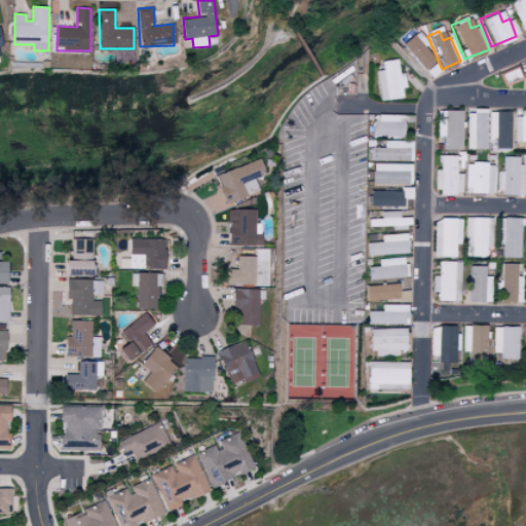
[(411,33),(398,44),(428,78),(442,67),(411,33)]
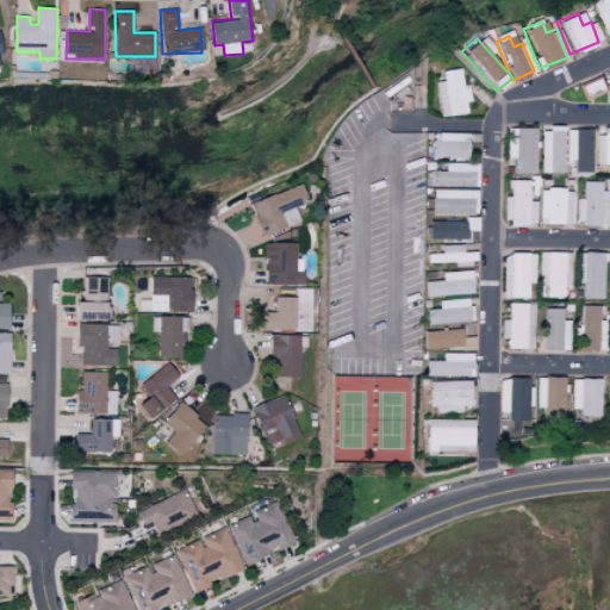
[(439,70),(440,81),(433,82),(437,117),(462,113),(461,101),(471,100),(468,86),(458,87),(455,68),(439,70)]
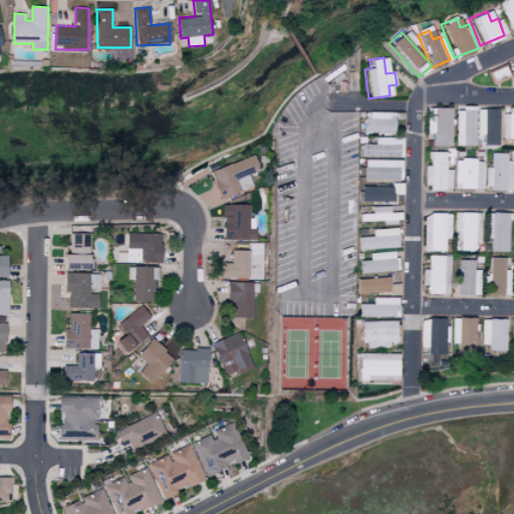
[(450,146),(451,108),(427,107),(426,133),(431,134),(431,146),(450,146)]
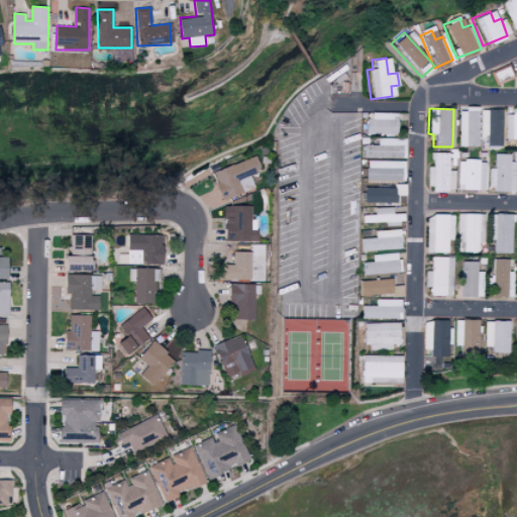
[(516,139),(516,108),(510,108),(510,114),(504,114),(503,139),(516,139)]
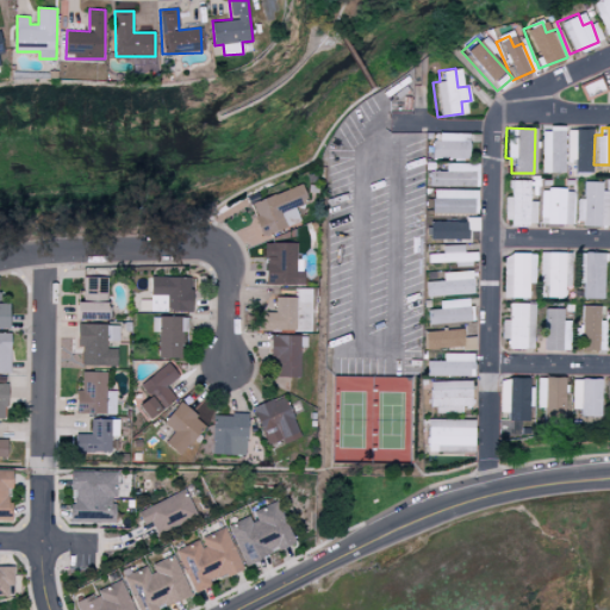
[(540,172),(561,173),(562,129),(541,129),(540,172)]
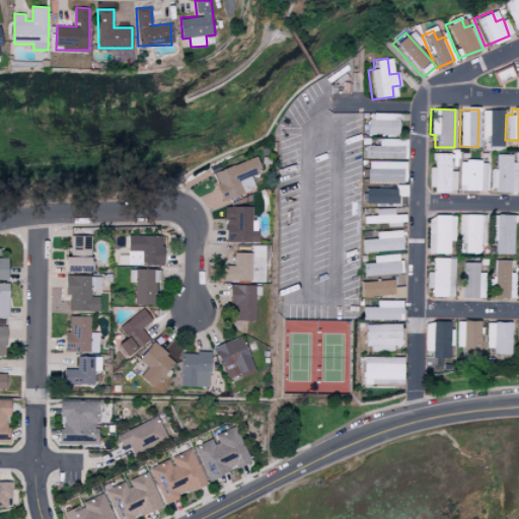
[(501,147),(502,110),(482,109),(480,137),(486,138),(486,146),(501,147)]
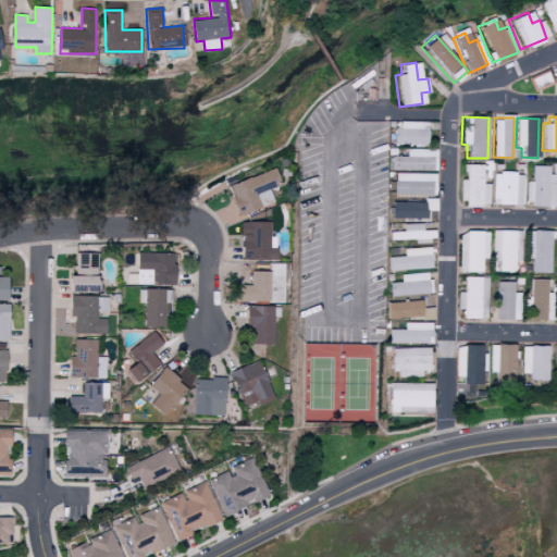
[(392,128),(392,144),(418,145),(419,132),(426,133),(426,122),(398,121),(398,128),(392,128)]
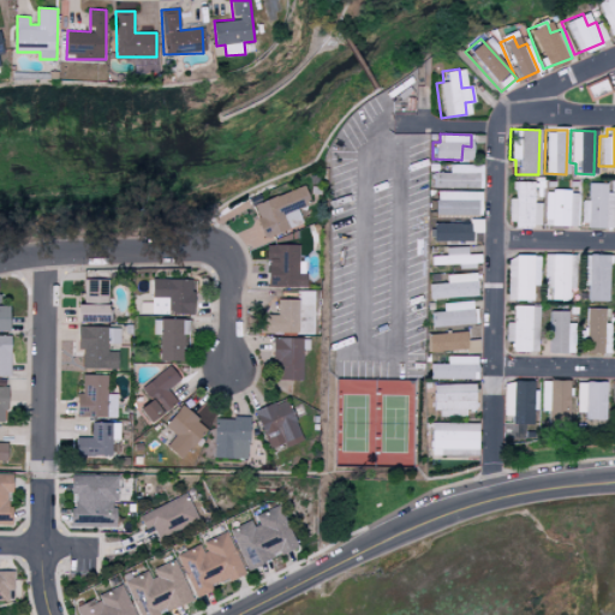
[(478,189),(478,165),(447,163),(446,173),(430,173),(430,187),(478,189)]
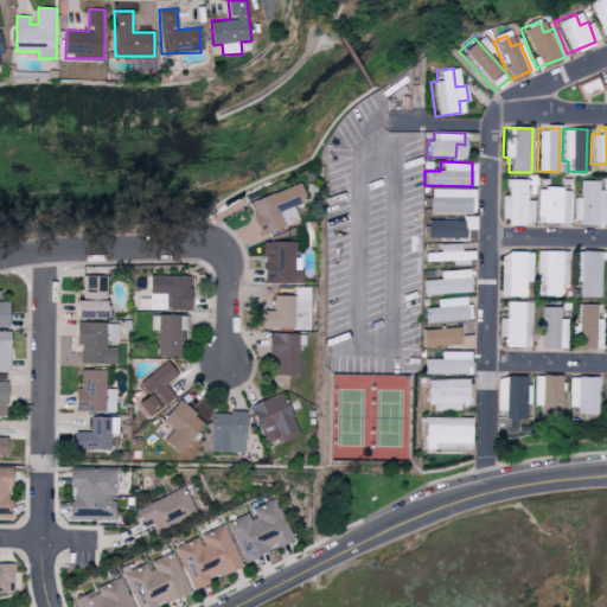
[(500,224),(531,225),(531,197),(535,197),(535,179),(505,179),(505,196),(500,196),(500,224)]
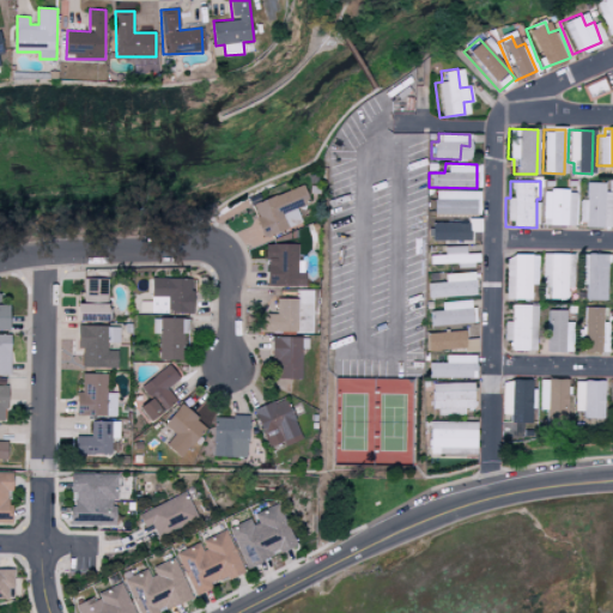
[(542,190),(541,225),(607,228),(608,192),(601,192),(601,183),(582,182),(582,192),(542,190)]
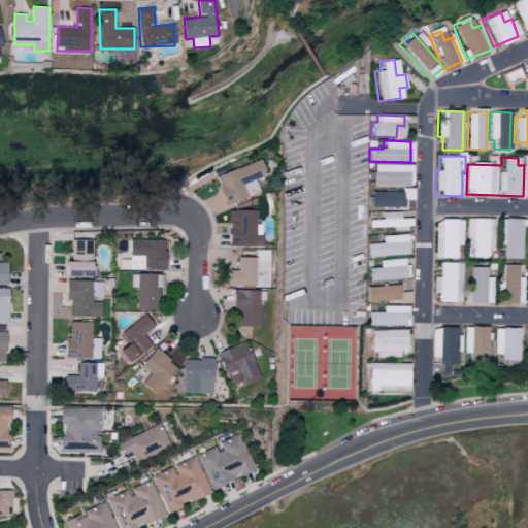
[(218,175),(228,204),(261,193),(257,179),(267,175),(262,160),(218,175)]
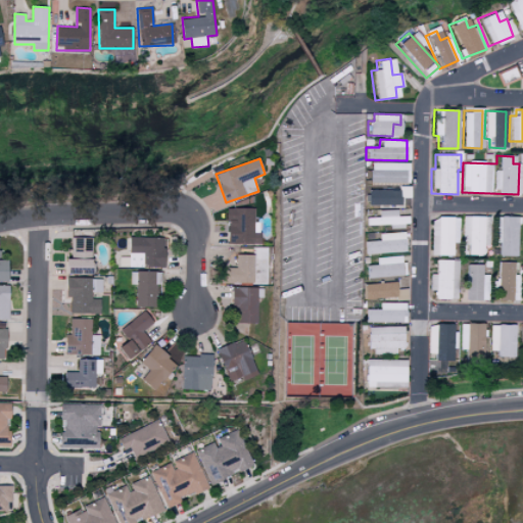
[(254,207),(228,208),(229,244),(262,243),(262,232),(255,232),(254,207)]
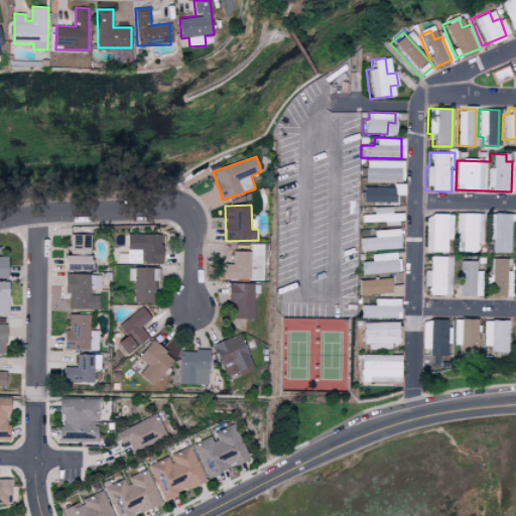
[(456,251),(476,252),(476,244),(485,244),(486,214),(457,214),(456,251)]
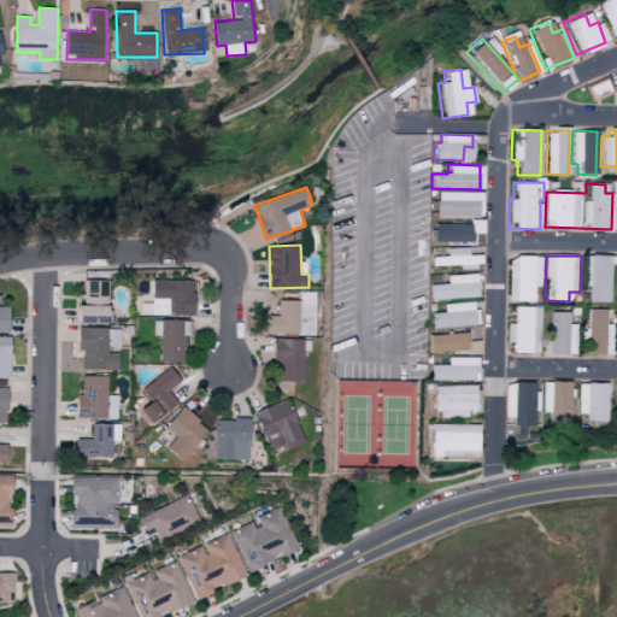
[(609,303),(610,256),(583,256),(582,301),(609,303)]
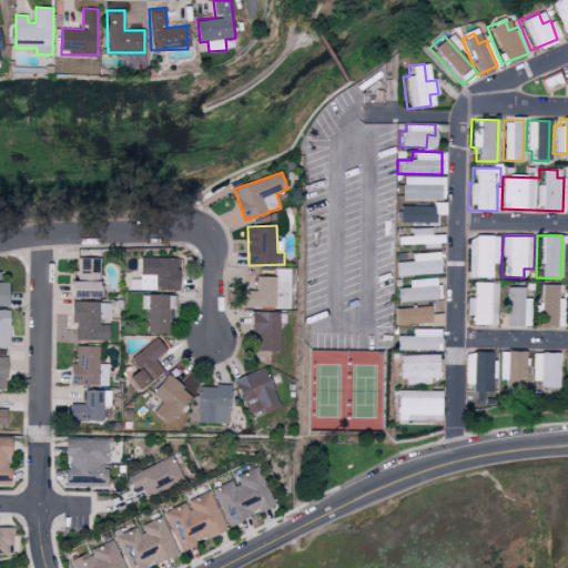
[(497,262),(497,236),(465,236),(465,277),(493,277),(493,262),(497,262)]
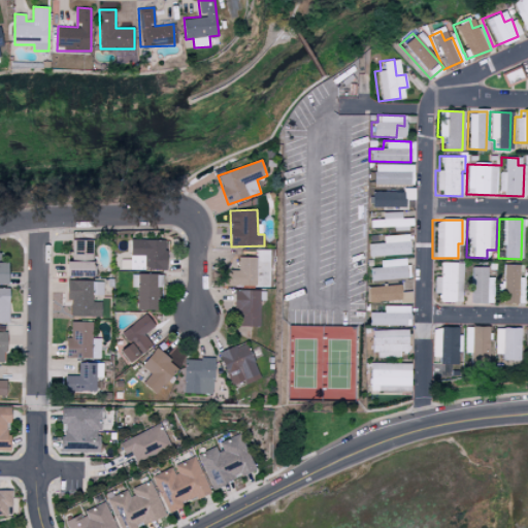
[(382,243),(366,243),(366,256),(407,255),(407,234),(382,235),(382,243)]
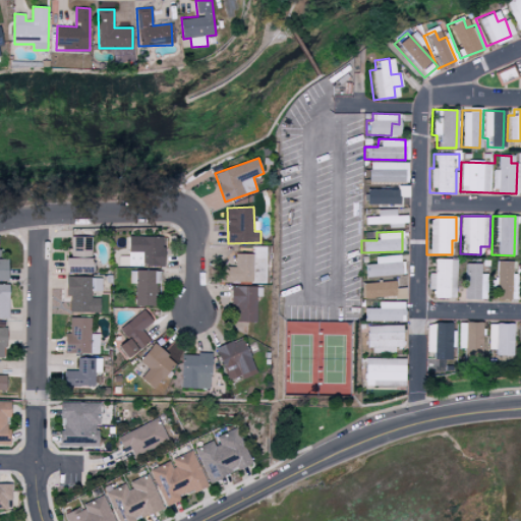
[(95,237),(72,236),(71,258),(68,257),(68,272),(93,273),(95,237)]
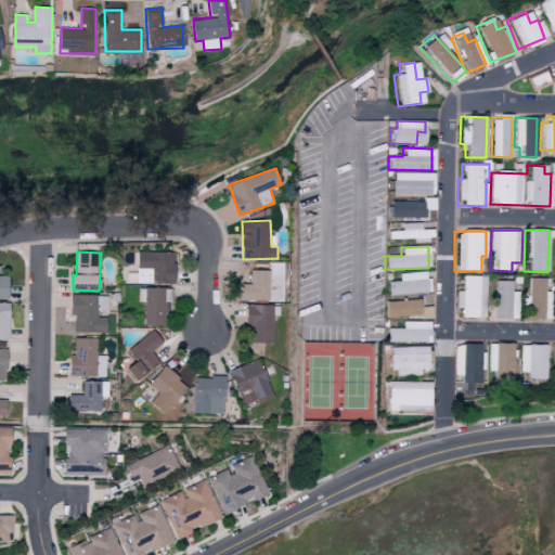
[(175,284),(176,252),(138,252),(137,283),(175,284)]
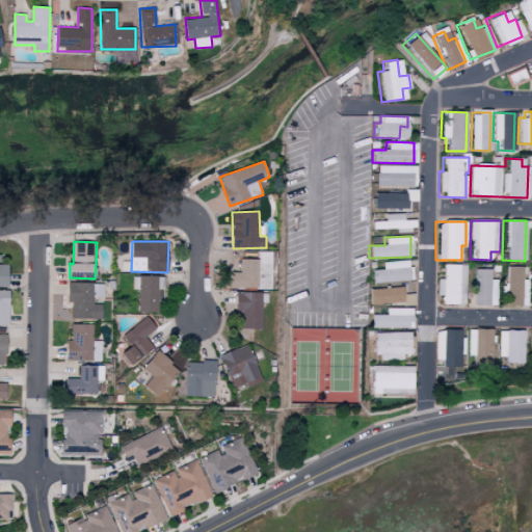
[(11,264),(1,264),(1,255),(0,254),(0,286),(11,287),(11,264)]
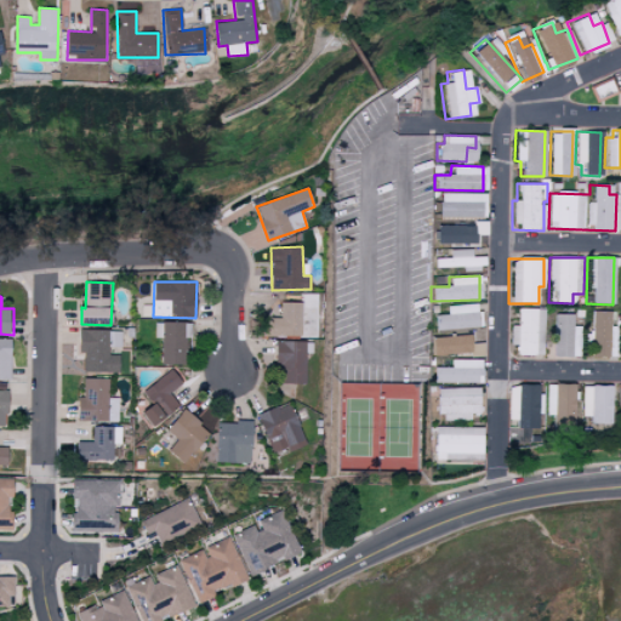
[(302,337),(302,319),(311,319),(309,302),(281,303),(281,318),(269,318),(269,337),(302,337)]
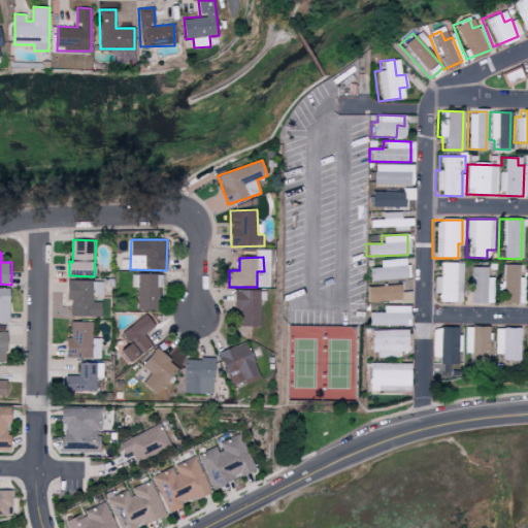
[(368,279),(407,278),(407,259),(380,260),(380,267),(368,267),(368,279)]
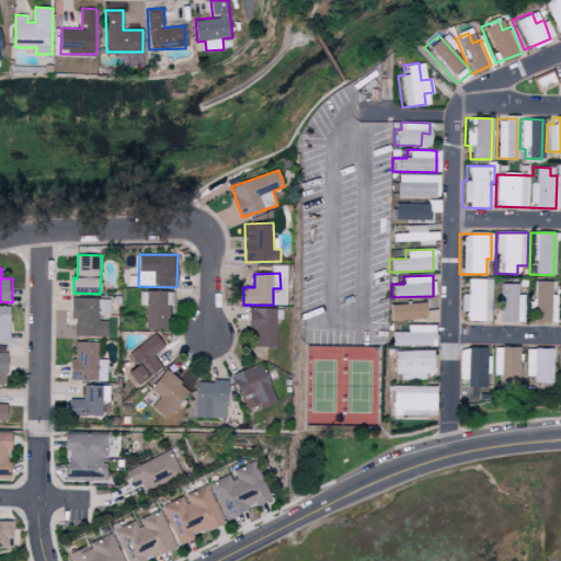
[(491,278),(466,278),(465,309),(466,309),(466,320),(490,321),(491,278)]
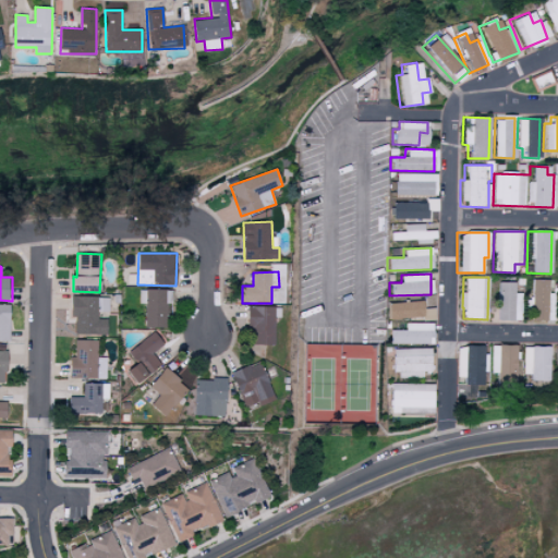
[(546,280),(530,279),(528,320),(544,322),(546,280)]
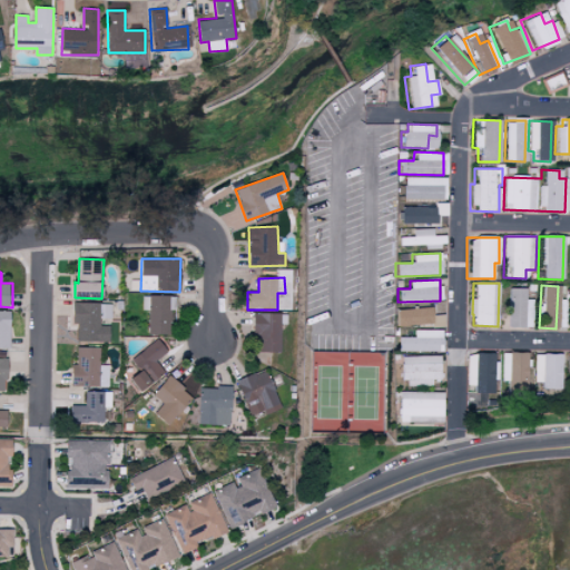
[(527,288),(507,288),(505,326),(533,327),(533,306),(526,305),(527,288)]
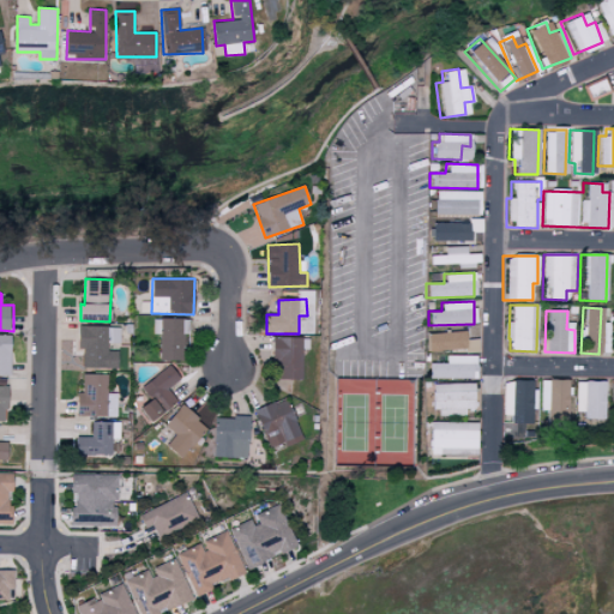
[(161,361),(185,360),(185,333),(191,333),(190,319),(154,319),(155,335),(161,335),(161,361)]
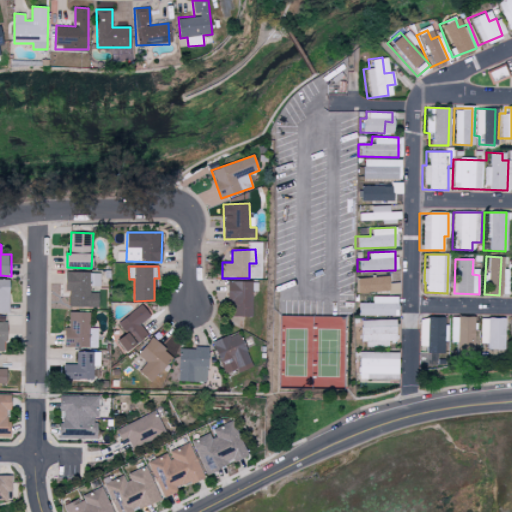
[(89,272),(65,272),(64,290),(69,291),(69,307),(99,307),(99,293),(88,293),(89,272)]
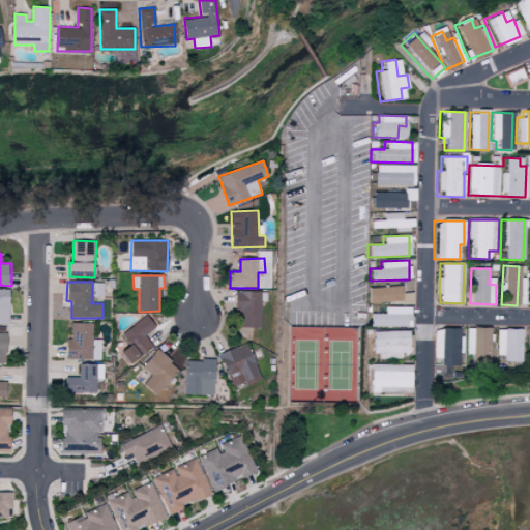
[(104,295),(104,284),(93,283),(92,295),(104,295)]
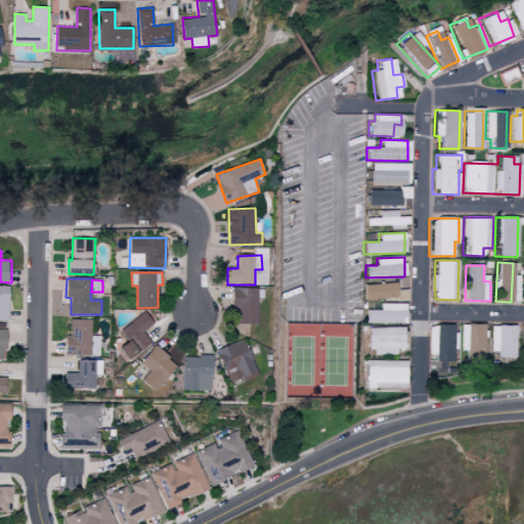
[(362,300),(406,299),(406,289),(395,290),(395,282),(361,285),(362,300)]
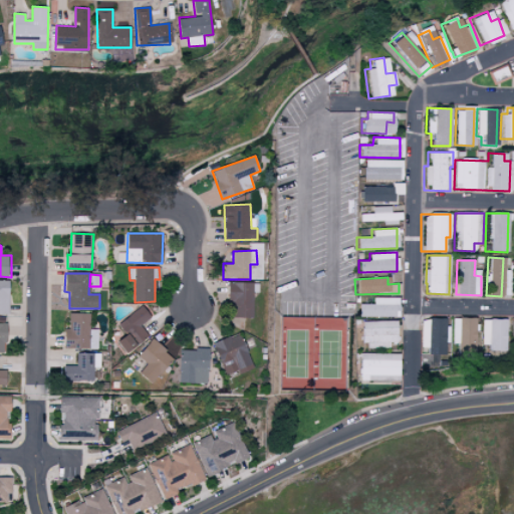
[(10,281),(0,280),(0,310),(10,311),(10,281)]
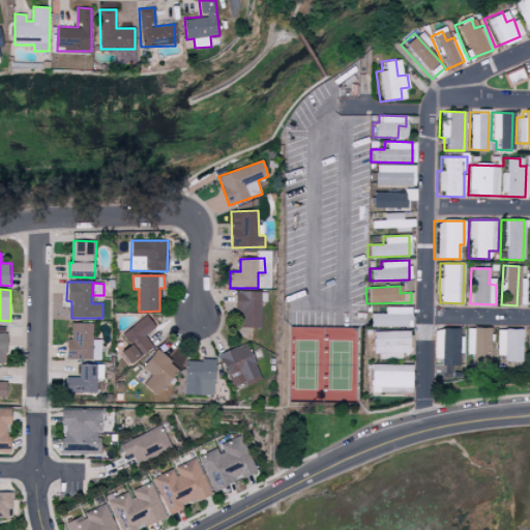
[(240,327),(262,327),(261,291),(236,292),(236,312),(239,312),(240,327)]
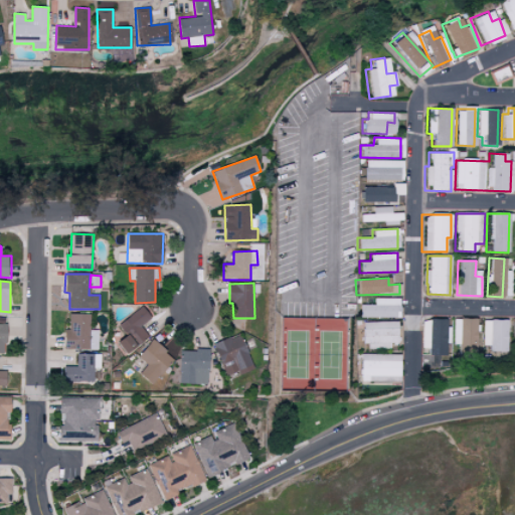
[(160,330),(144,307),(119,324),(127,336),(119,342),(127,353),(160,330)]
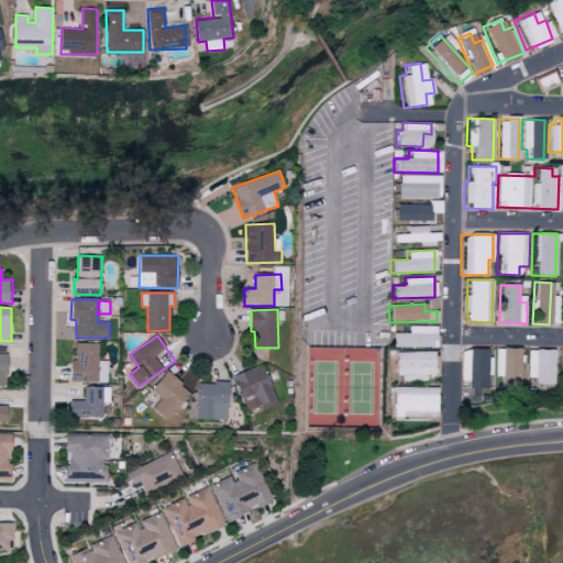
[(108,382),(108,361),(98,361),(98,343),(76,343),(75,361),(72,361),(70,381),(108,382)]
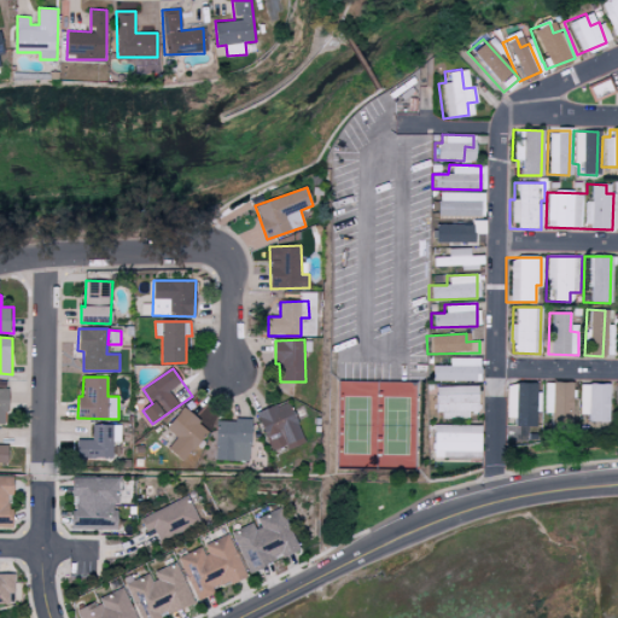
[(543,382),(543,413),(552,413),(552,431),(571,432),(571,383),(543,382)]
